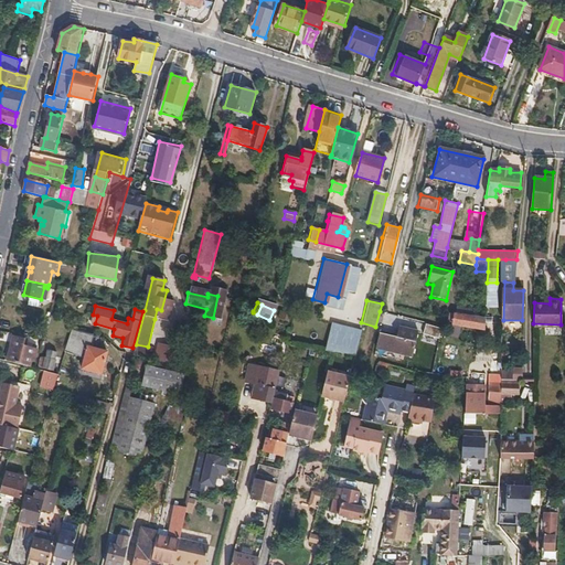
[(157,309),(155,319),(162,320),(164,311),(161,310),(157,309)]
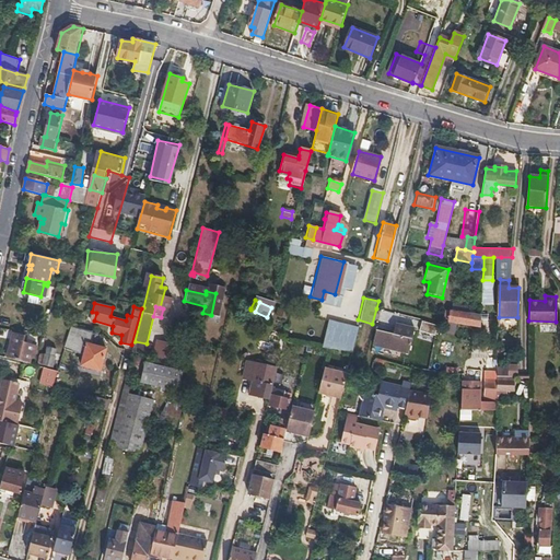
[(450,310),(447,319),(480,326),(481,315),(450,310)]
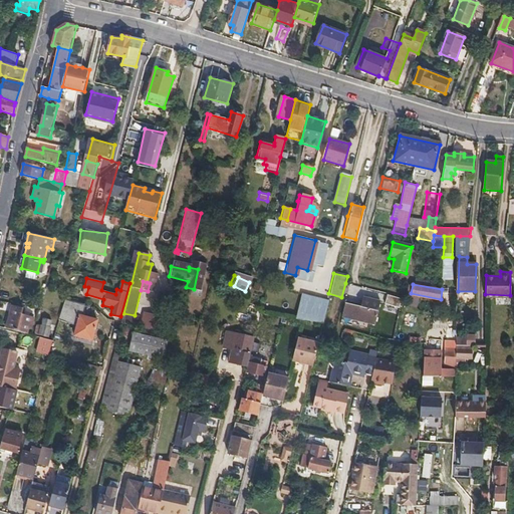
[(401,297),(387,294),(384,303),(399,306),(401,297)]
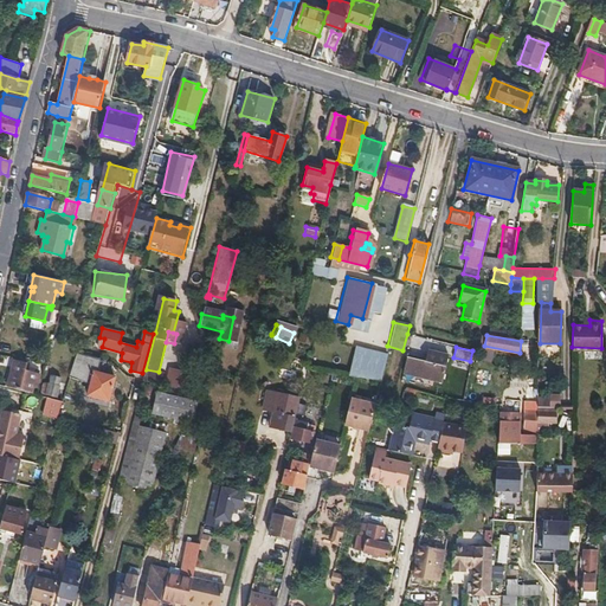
[(100,358),(77,349),(70,373),(91,379),(88,391),(109,395),(115,373),(96,368),(100,358)]
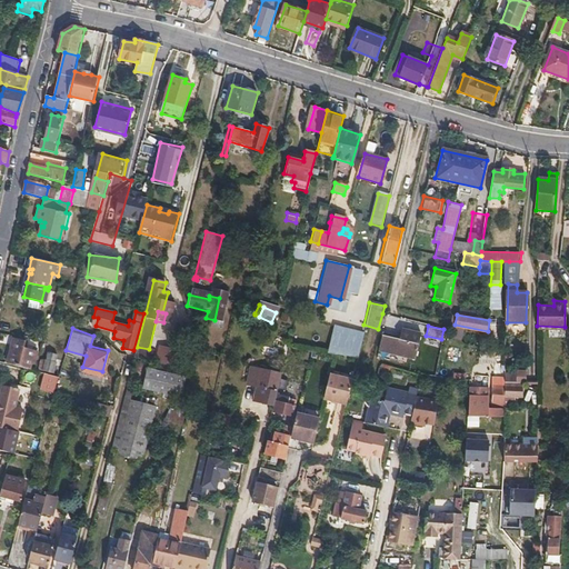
[(347,330),(340,356),(356,358),(361,333),(347,330)]
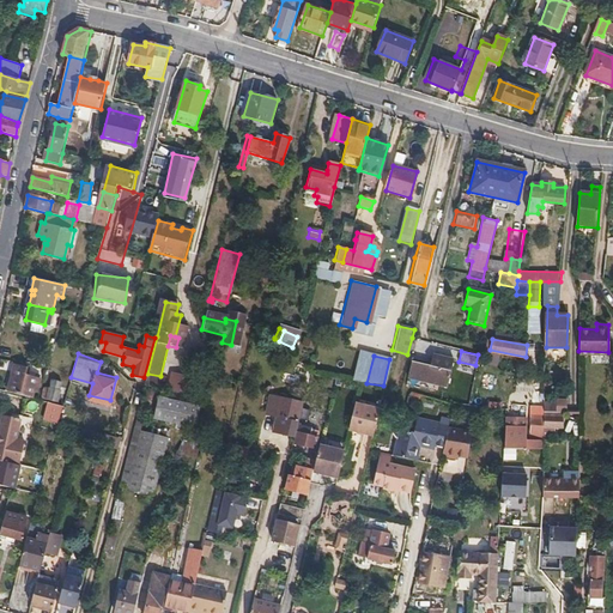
[(407,376),(449,386),(454,362),(432,357),(430,368),(411,363),(407,376)]
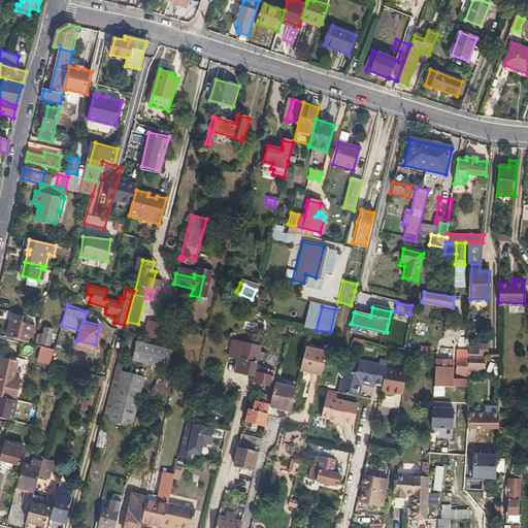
[(12,312),(7,337),(23,340),(25,332),(32,333),(33,327),(28,326),(28,325),(24,324),(24,322),(20,321),(21,314),(12,312)]
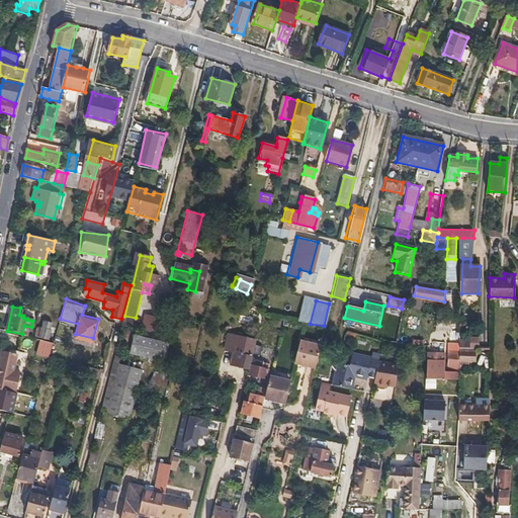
[(42,336),(48,319),(41,319),(39,335),(42,336)]
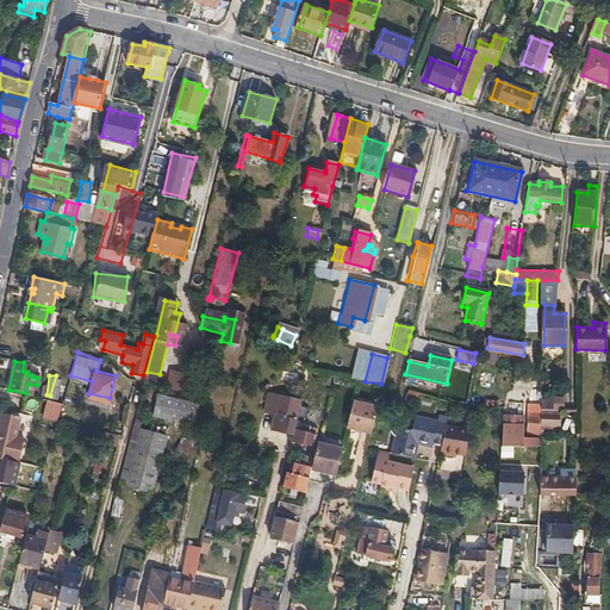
[(184,383),(181,393),(184,393),(207,399),(210,390),(184,383)]
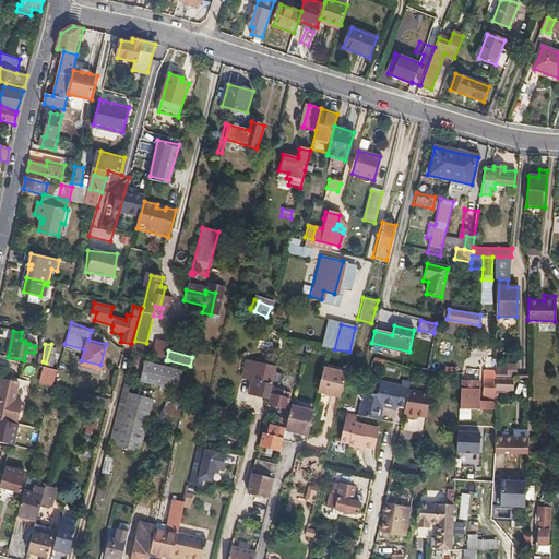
[(376,357),(369,369),(377,373),(384,361),(376,357)]
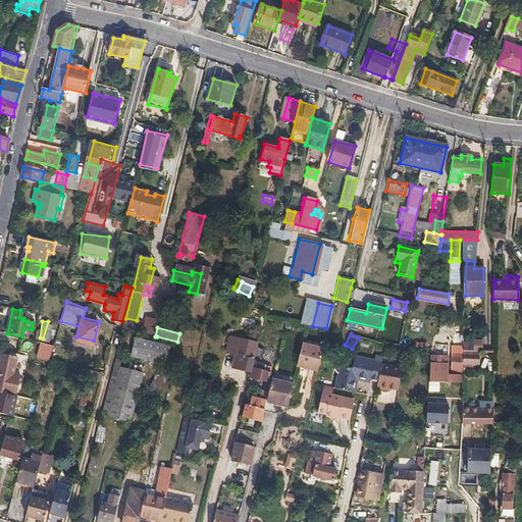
[(224,353),(233,355),(237,338),(228,337),(224,353)]
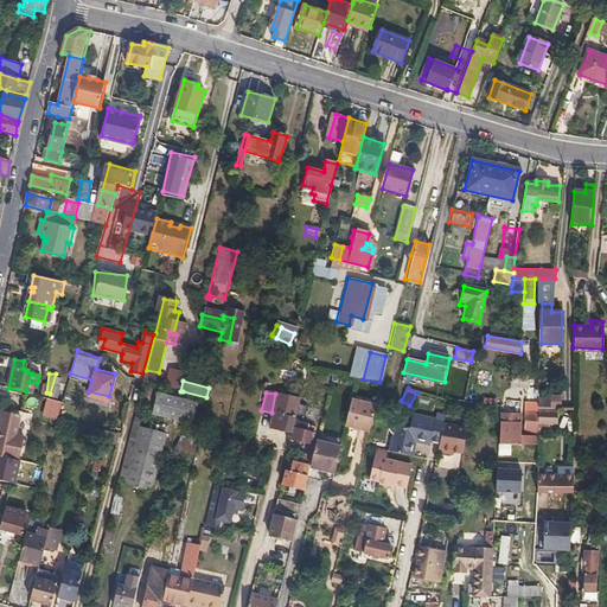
[(268,428),(289,433),(291,428),(293,422),(299,398),(287,395),(280,394),(275,393),(275,394),(272,413),(268,428)]
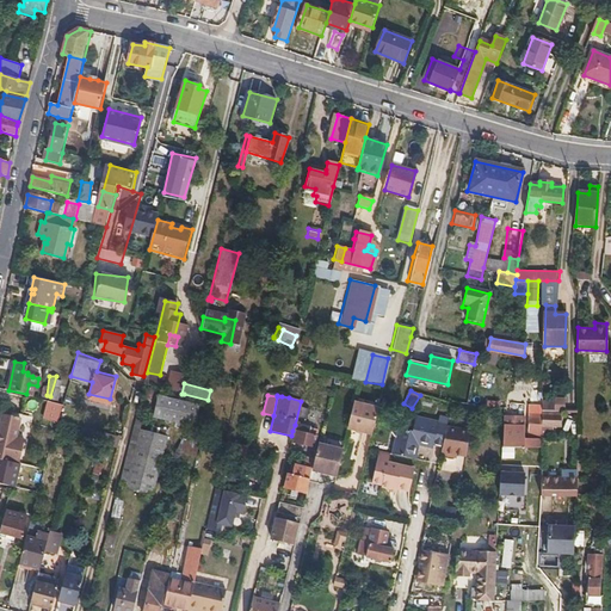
[(62,401),(50,399),(44,417),(57,419),(62,401)]
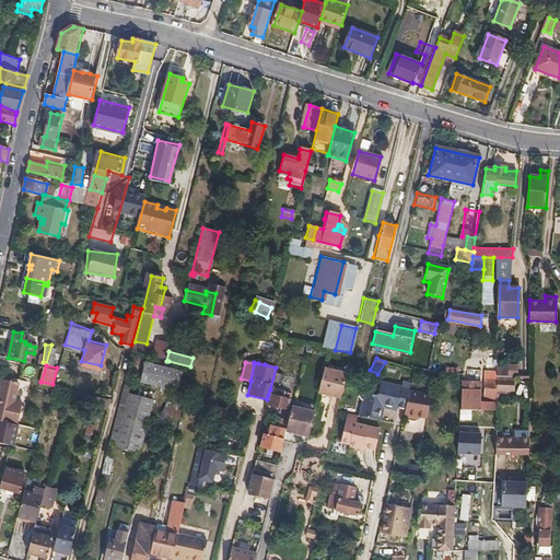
[(138,386),(161,393),(165,372),(143,366),(138,386)]
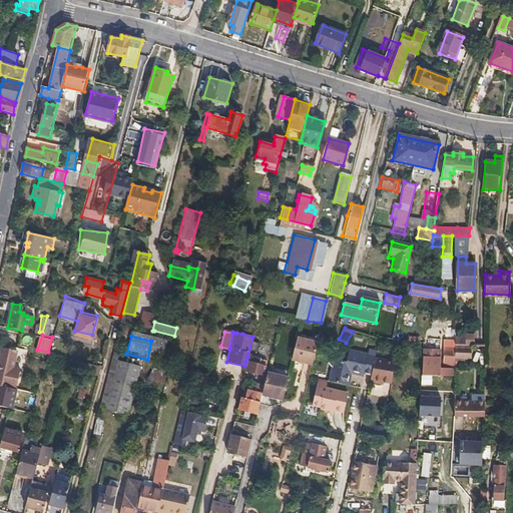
[(315,347),(316,344),(296,338),(290,358),(310,364),(315,347)]
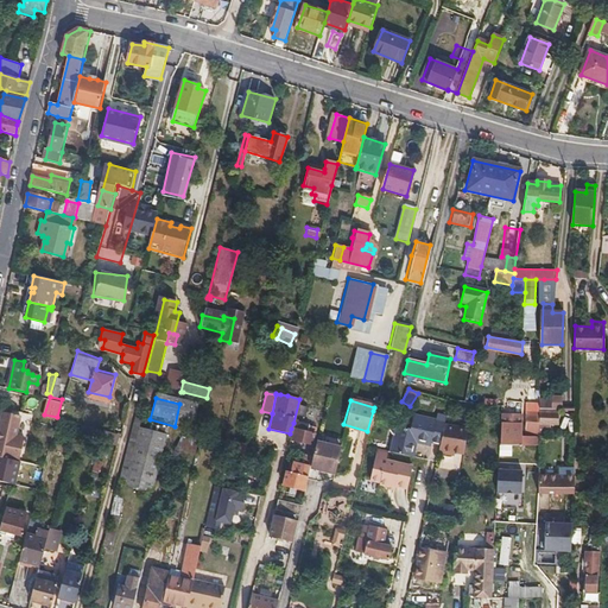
[(499,413),(498,447),(537,448),(538,424),(557,425),(558,407),(538,407),(538,403),(525,403),(524,437),(519,436),(520,415),(499,413)]
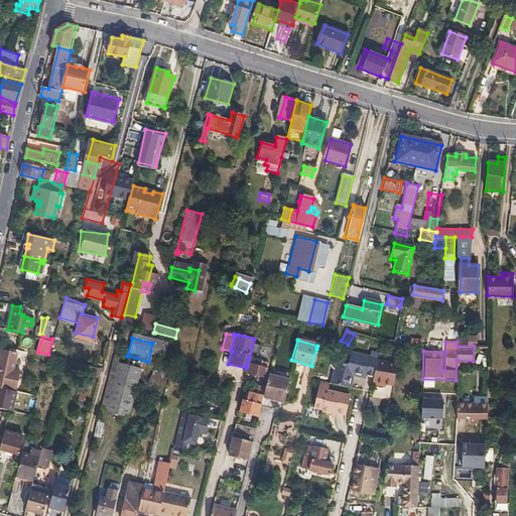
[(152,343),(148,362),(162,365),(166,347),(152,343)]
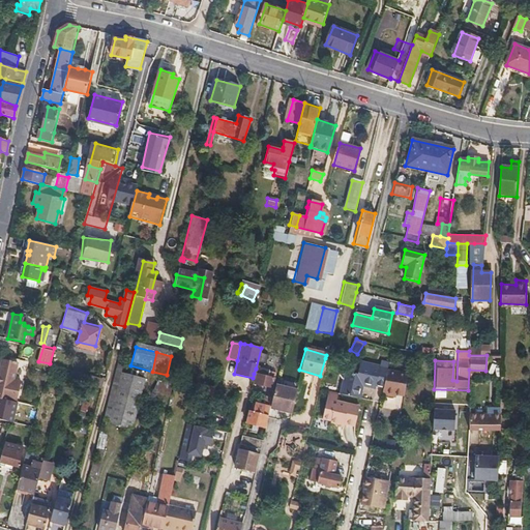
[(341,393),(359,398),(362,386),(375,388),(376,385),(384,387),(388,370),(390,360),(382,358),(380,364),(361,359),(359,372),(341,367),(340,371),(344,379),(341,393)]
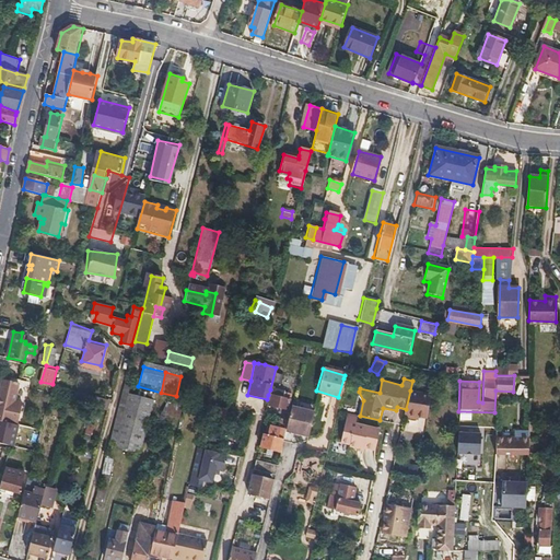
[(0,420),(16,424),(16,422),(22,403),(15,401),(19,387),(1,383),(0,386),(0,420)]
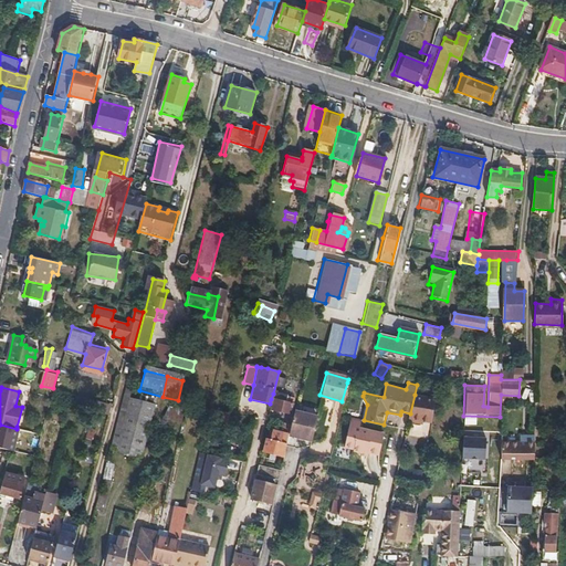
[(273,394),(271,399),(273,400),(270,410),(289,415),(293,398),(273,394)]
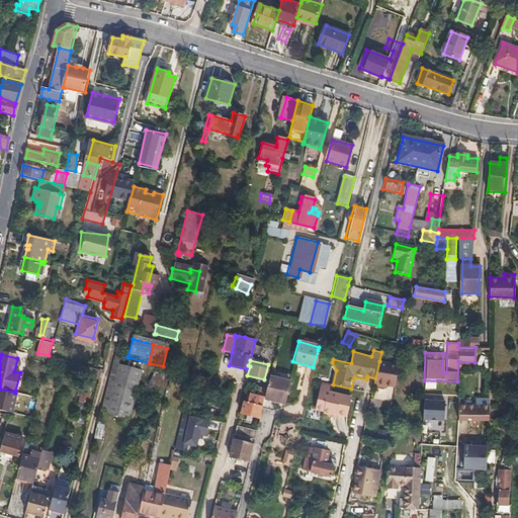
[(375,378),(373,385),(385,389),(386,385),(393,387),(397,364),(379,361),(375,378)]
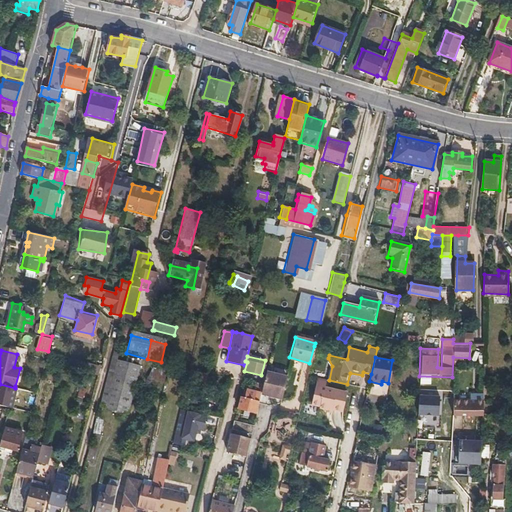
[(127,411),(139,365),(117,359),(105,406),(127,411)]
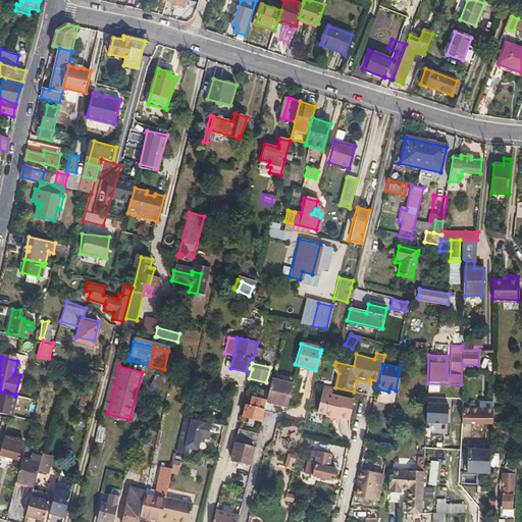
[(87,377),(99,380),(101,370),(89,368),(87,377)]
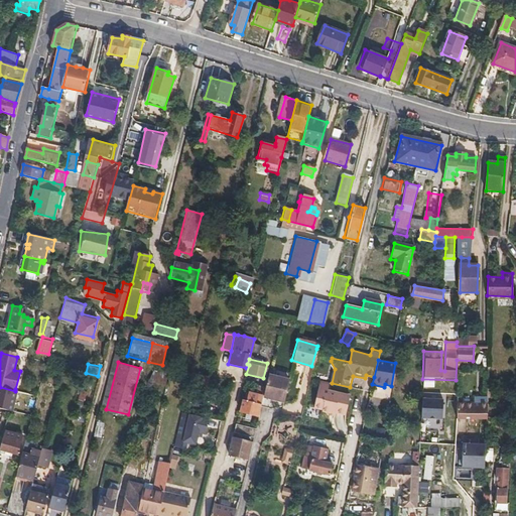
[(267,375),(265,387),(262,396),(280,400),(285,382),(286,379),(267,375)]
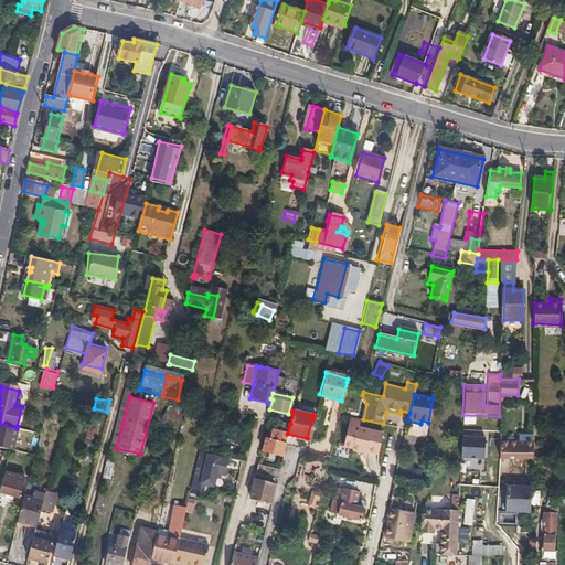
[(361,419),(350,416),(349,423),(360,425),(361,419)]
